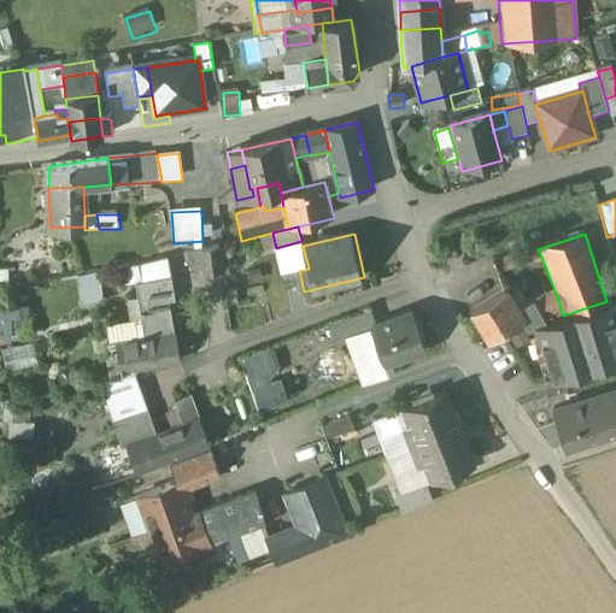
[(226,271),(222,246),(199,252),(203,275),(226,271)]
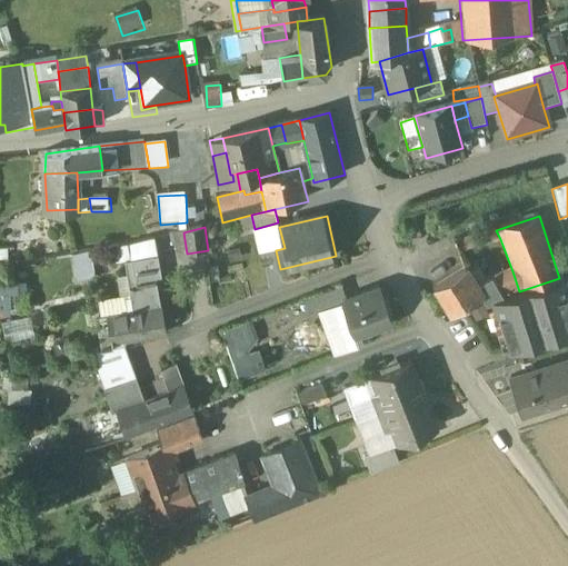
[(458,251),(500,239),(496,230),(455,244),(458,251)]
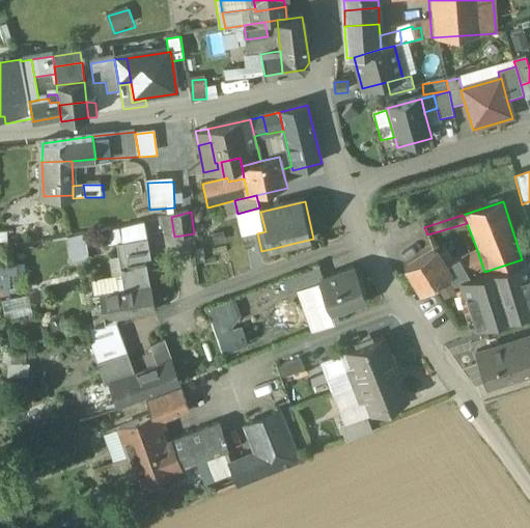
[(143,223),(119,228),(122,242),(146,239),(143,223)]
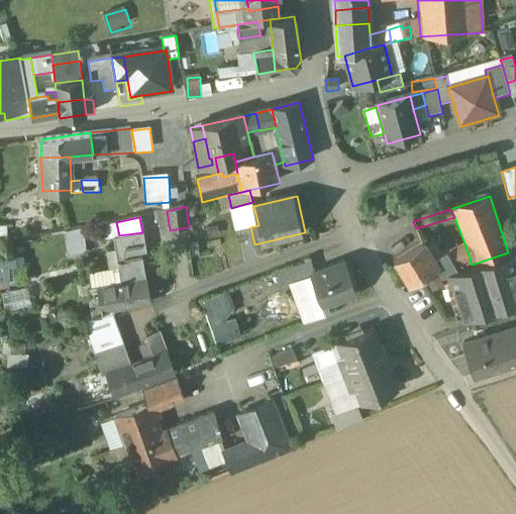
[(83,227),(66,229),(69,254),(86,252),(83,227)]
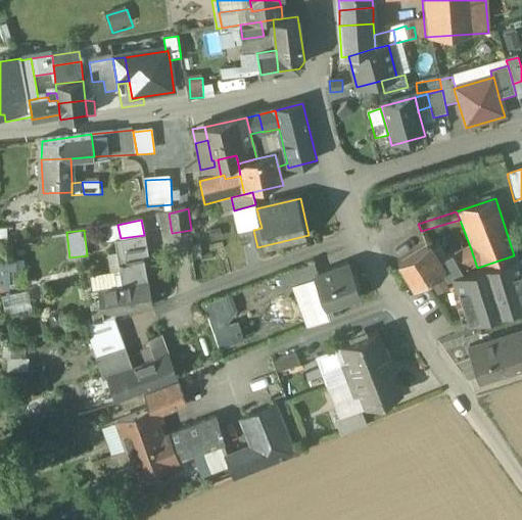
[(121,238),(114,239),(117,260),(136,256),(143,254),(147,254),(144,235),(121,238)]
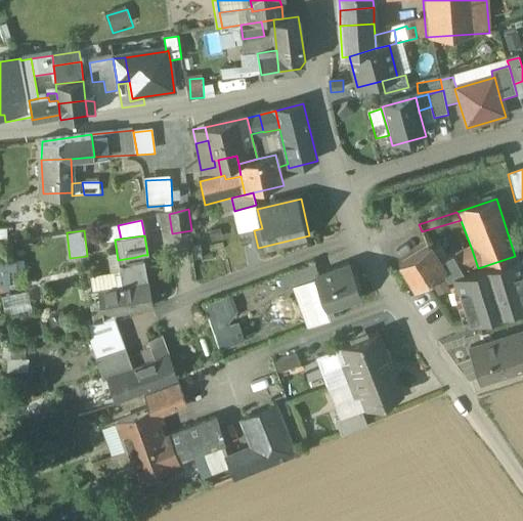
[(428,245),(398,264),(413,289),(443,271),(444,270),(440,264),(428,245)]
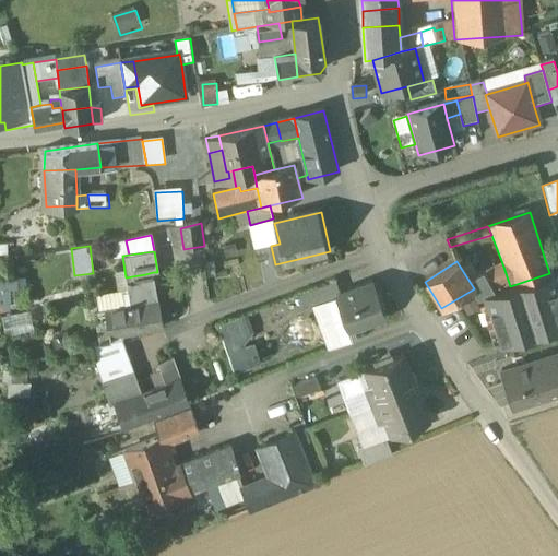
[(503,267),(484,274),(491,287),(508,280),(503,267)]
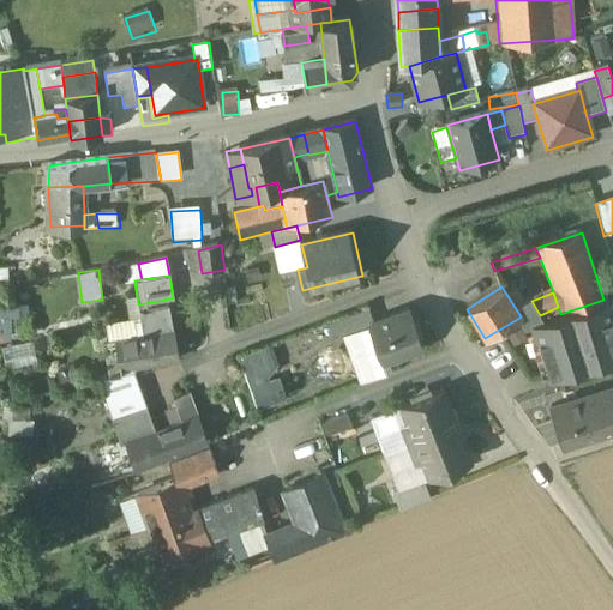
[(143,334),(115,340),(119,355),(106,357),(110,378),(133,373),(132,369),(179,360),(172,330),(168,299),(160,301),(161,307),(138,309),(143,334)]
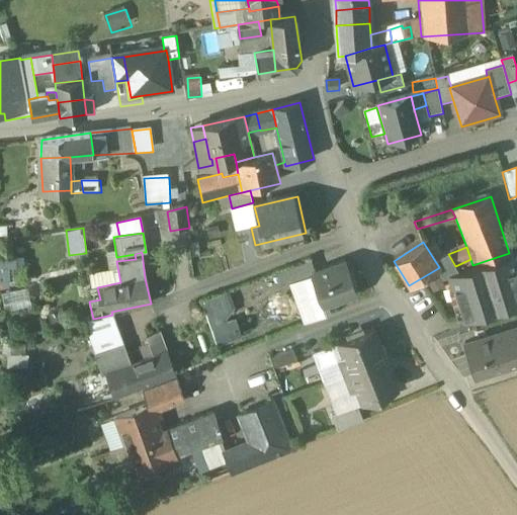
[(472,265),(450,272),(465,319),(516,302),(516,266),(512,252),(509,253),(472,265)]
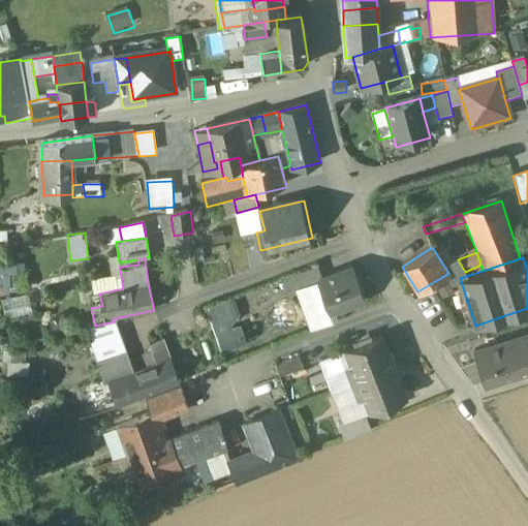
[(458,259),(444,267),(448,273),(447,274),(452,280),(465,272),(458,259)]
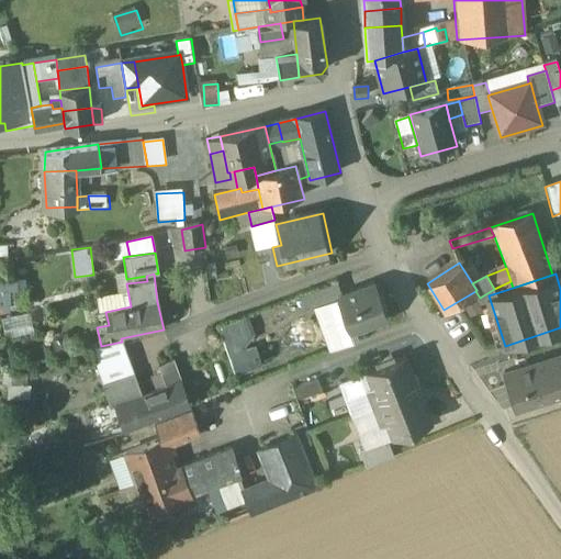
[(0,279),(0,312),(17,312),(15,279),(0,279)]
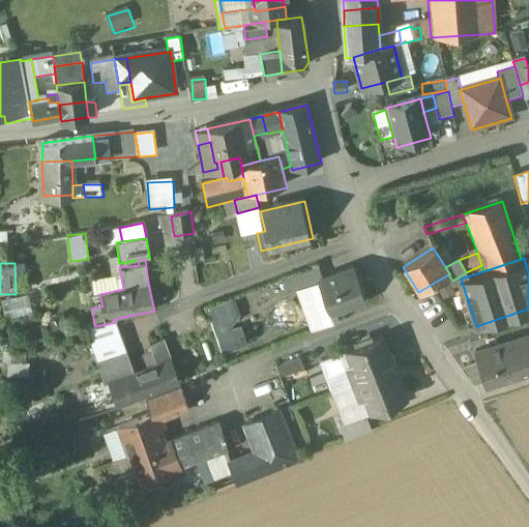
[(88,266),(77,268),(79,277),(90,275),(88,266)]
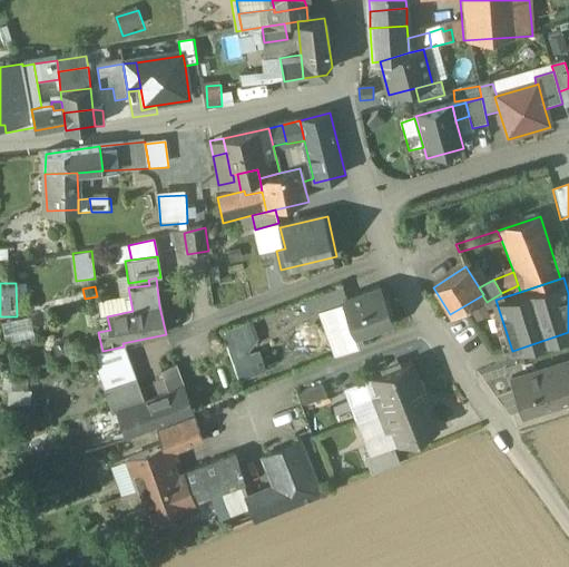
[(343,287),(317,296),(323,312),(344,304),(343,302),(347,301),(343,287)]
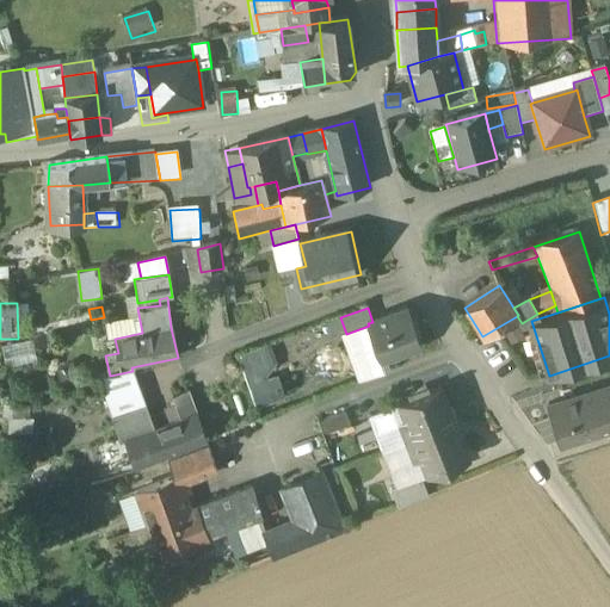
[(373,322),(368,323),(369,326),(382,363),(421,348),(407,310),(373,322)]
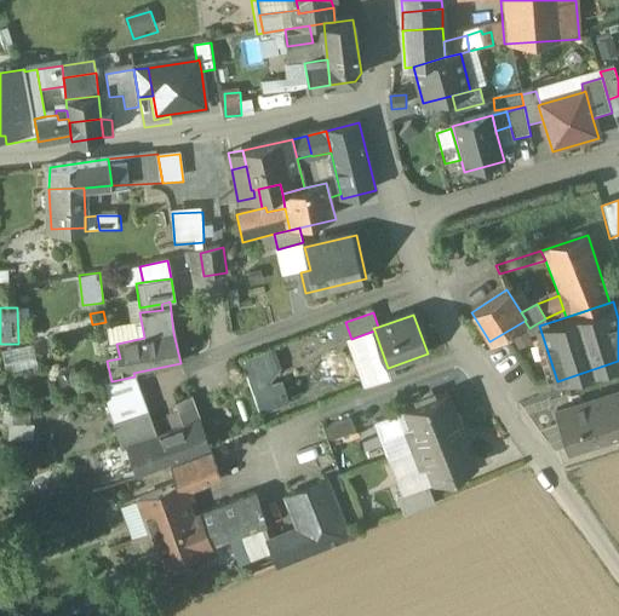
[(35,347),(6,353),(11,374),(40,368),(35,347)]
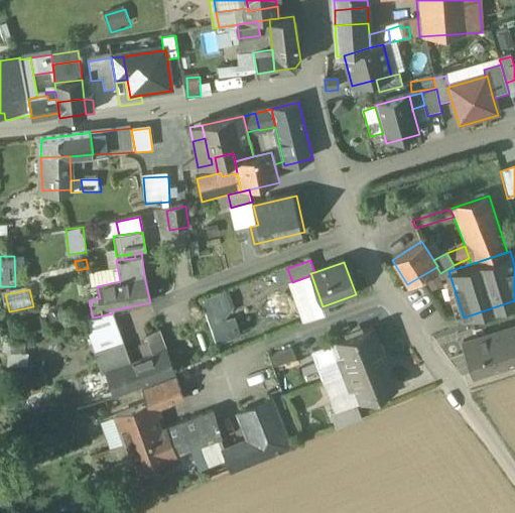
[(232,291),(206,300),(222,345),(236,340),(226,312),(238,308),(232,291)]
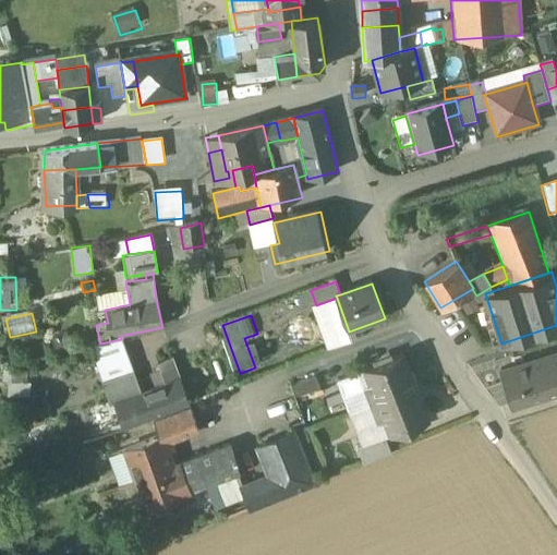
[(121,344),(99,351),(118,405),(141,394),(121,344)]
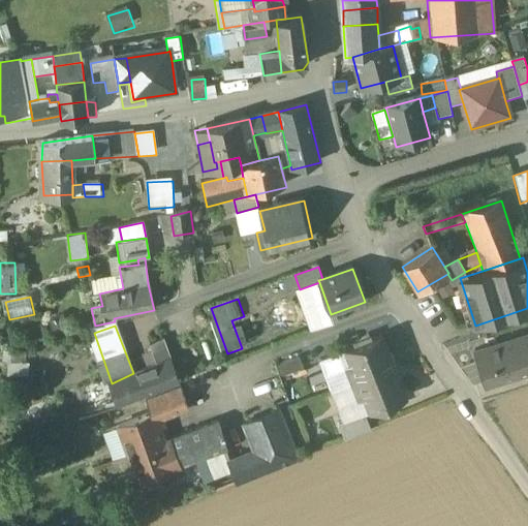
[(527,334),(475,351),(487,385),(527,372),(527,334)]
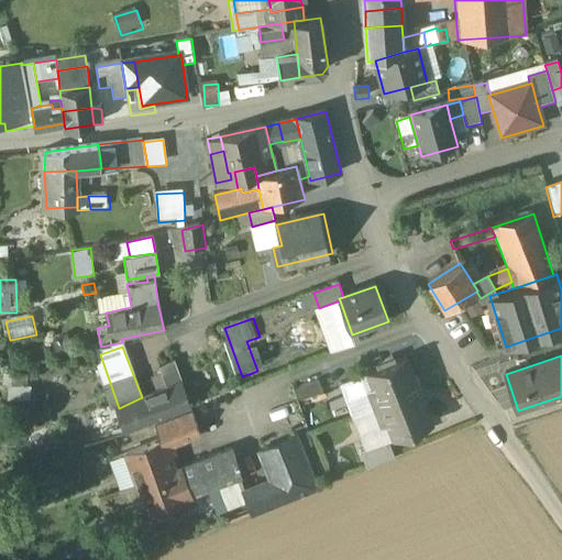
[(406,360),(368,374),(378,401),(374,403),(376,409),(419,393),(406,360)]
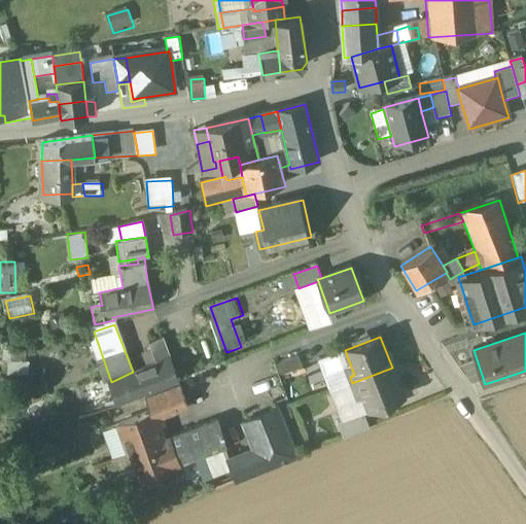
[(144,356),(148,368),(169,360),(161,339),(148,343),(152,353),(144,356)]
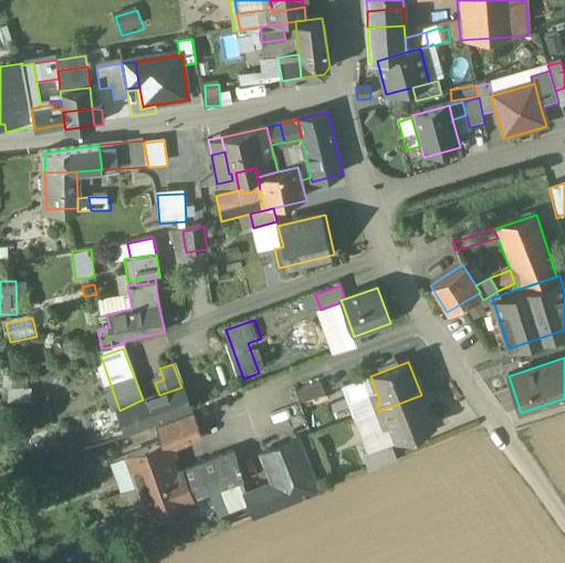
[(159,395),(146,399),(155,421),(190,408),(181,387),(159,395)]
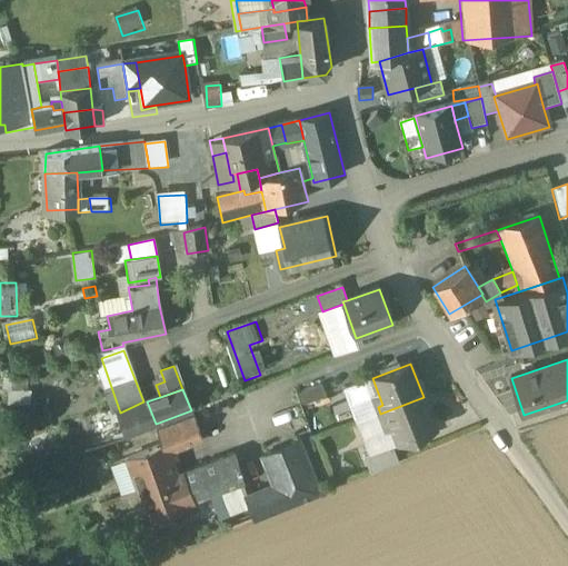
[(424,397),(380,414),(382,420),(388,418),(398,445),(437,430),(424,397)]
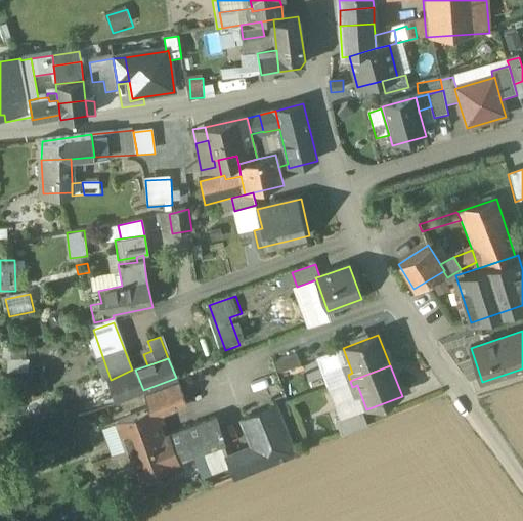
[(321,367),(308,373),(315,393),(329,388),(321,367)]
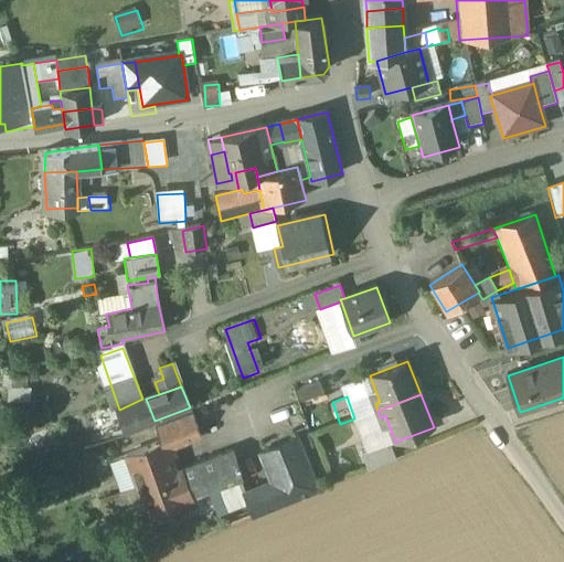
[(142,399),(119,410),(128,432),(155,421),(146,399),(142,399)]
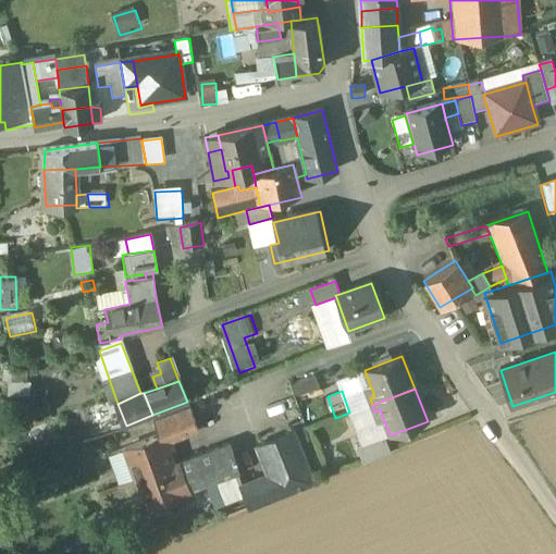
[(159,436),(124,450),(128,462),(126,466),(130,475),(135,477),(135,480),(136,479),(174,466),(167,444),(199,433),(190,409),(153,422),(159,436)]
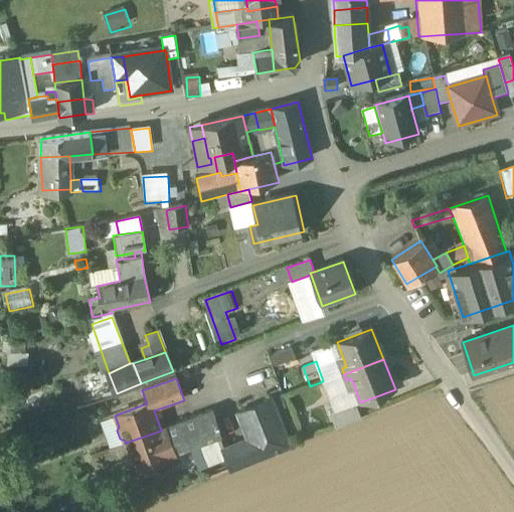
[(238,413),(257,461),(292,448),(274,400),(238,413)]
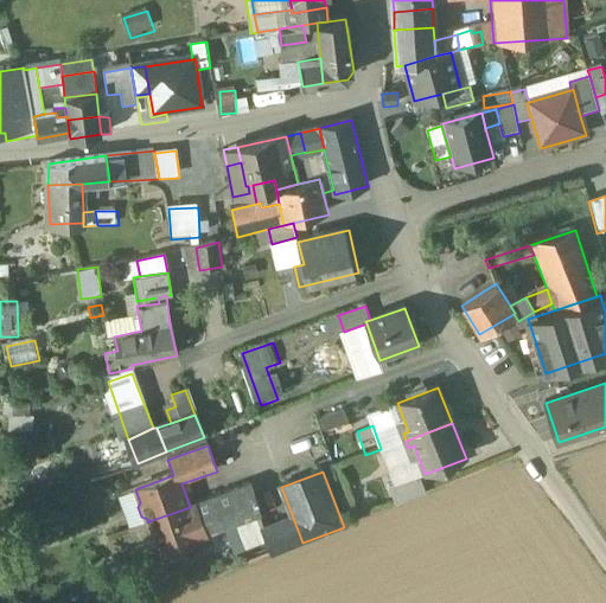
[(425,475),(396,486),(403,506),(433,494),(425,475)]
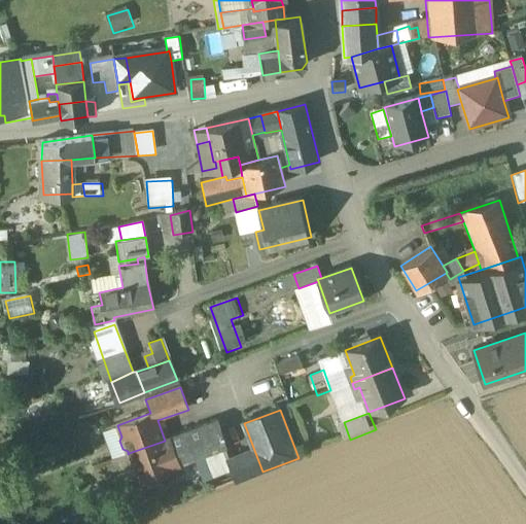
[(216,421),(170,438),(170,439),(165,441),(129,453),(138,478),(138,480),(224,448),(221,435),(223,435),(222,432),(220,432),(216,421)]
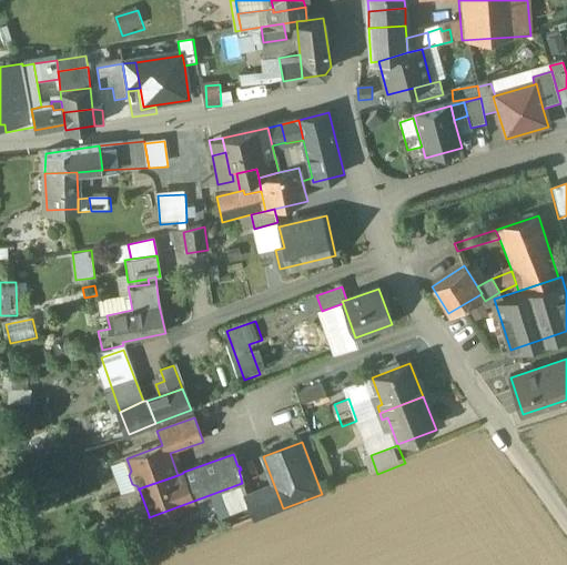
[(138,490),(122,495),(123,498),(101,505),(109,528),(132,521),(149,515),(139,488),(138,490)]
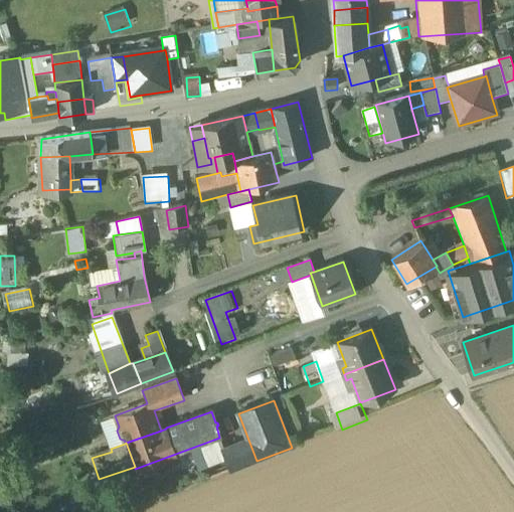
[(249,443),(235,448),(234,446),(221,450),(228,472),(257,461),(249,443)]
